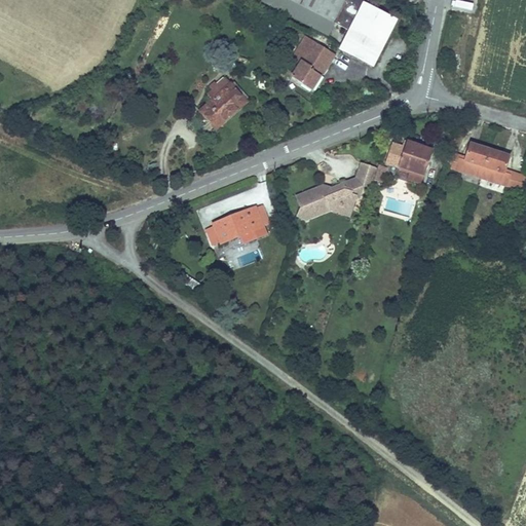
[(253,0),(328,38),(335,25),(348,31),(362,4),(366,6),(369,0),(253,0)]
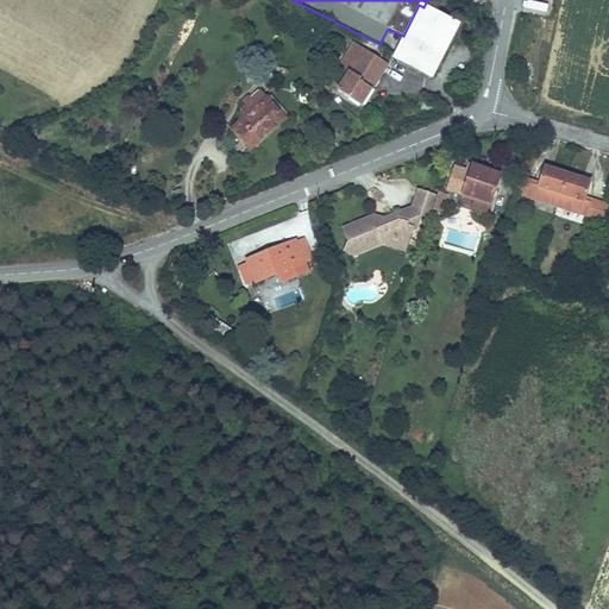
[(432,80),(460,25),(424,7),(419,5),(403,36),(391,60),(432,80)]
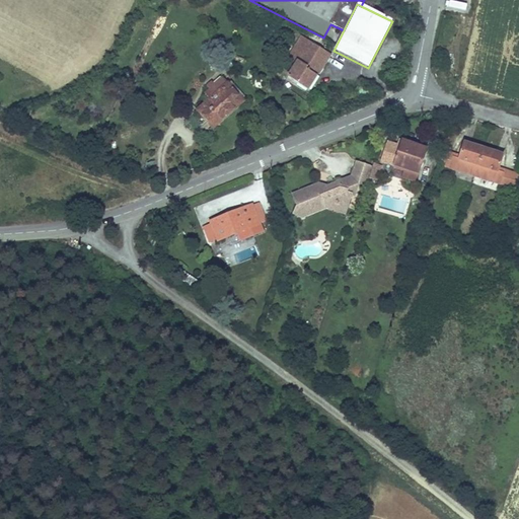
[(267,28),(263,40),(269,42),(273,30),(267,28)]
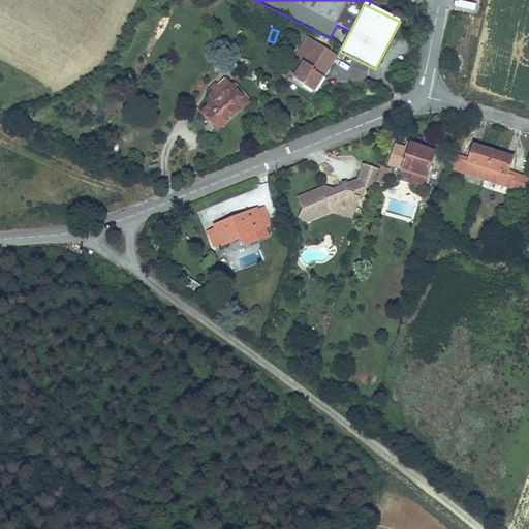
[(313,96),(338,57),(306,36),(291,59),(300,64),(289,81),(313,96)]
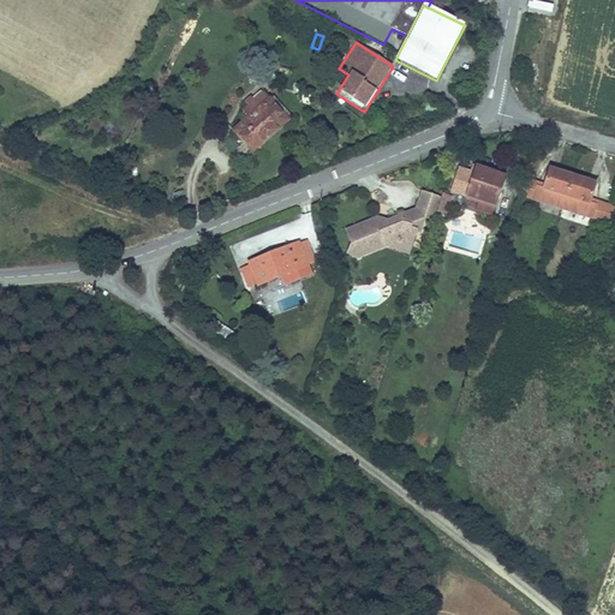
[(239,106),(248,115),(268,99),(261,91),(252,100),(250,96),(239,106)]
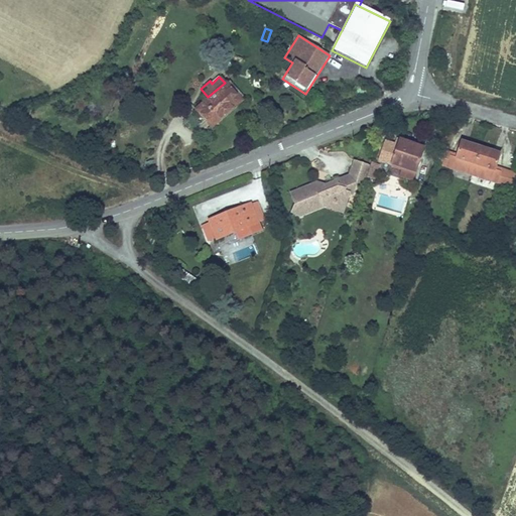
[(211,131),(243,102),(226,82),(225,83),(208,97),(192,111),(211,131)]
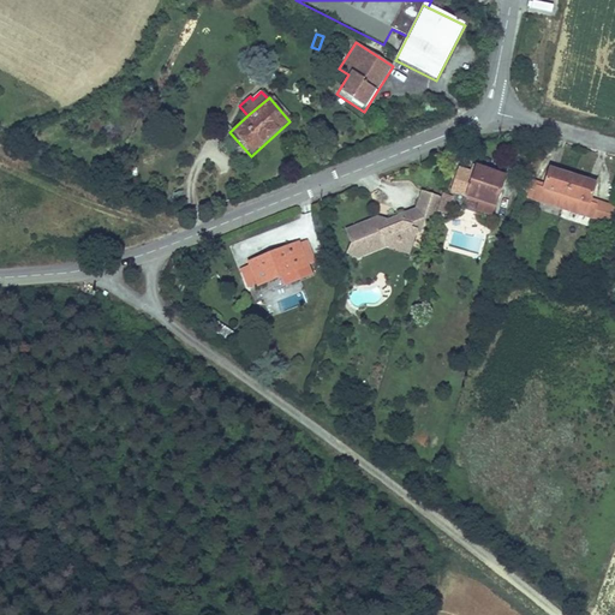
[(458,168),(449,193),(466,199),(466,201),(477,204),(475,213),(493,218),(506,177),(475,166),(472,173),(458,168)]
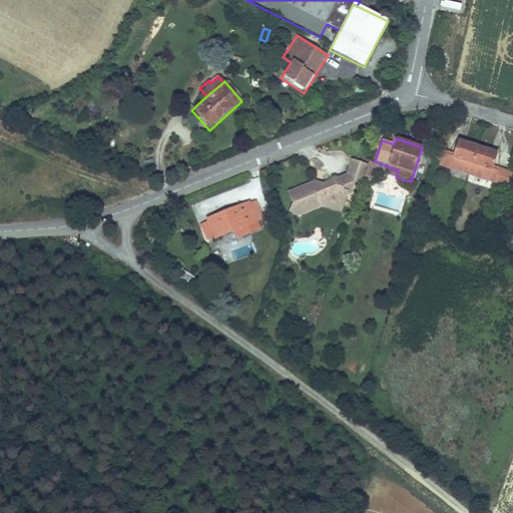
[(436,165),(468,176),(478,146),(458,140),(452,157),(449,156),(450,152),(441,149),(436,165)]
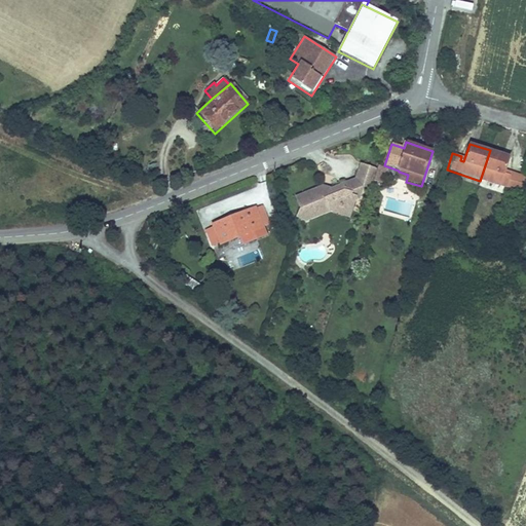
[(490,150),(480,181),(522,193),(525,181),(525,176),(506,171),(511,157),(490,150)]
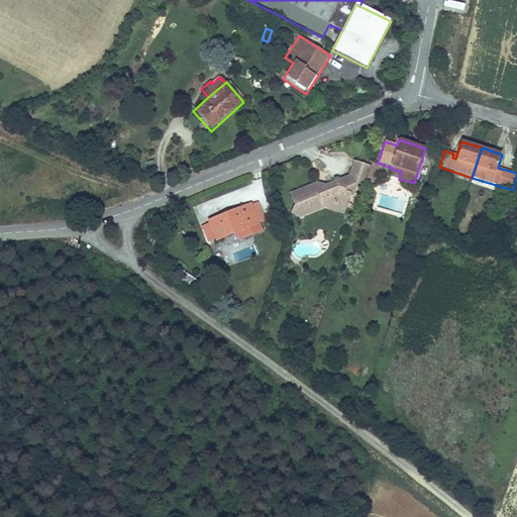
[(323,210),(343,216),(349,197),(353,198),(356,187),(364,189),(367,178),(371,166),(353,161),(349,176),(325,185),(317,183),(290,194),(294,206),(290,215),(300,219),(323,210)]
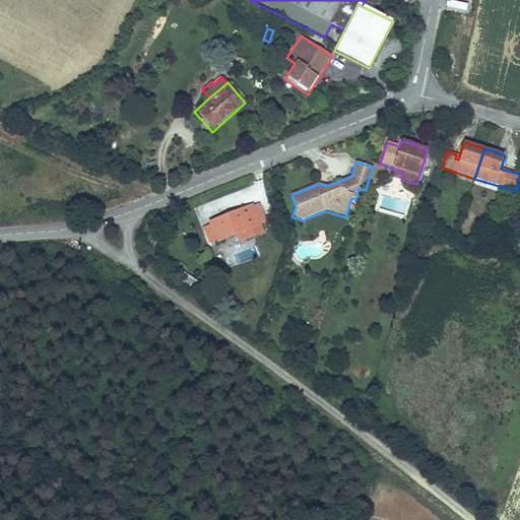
[(383,167),(374,165),(373,167),(369,179),(378,182),(383,167)]
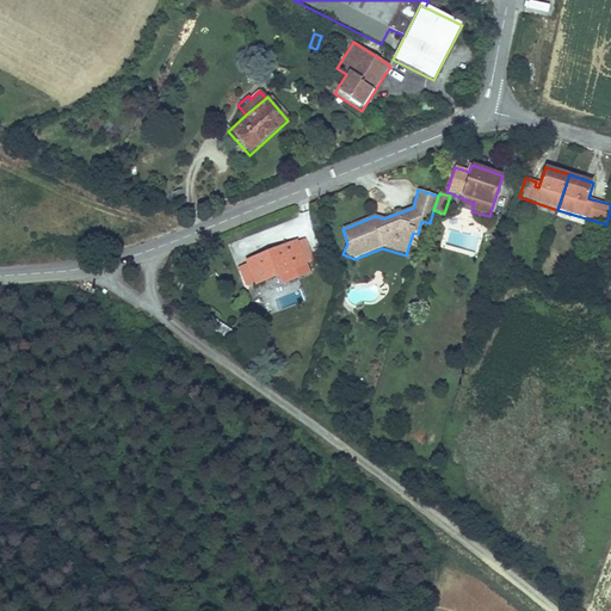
[(306,239),(298,242),(308,266),(315,264),(306,239)]
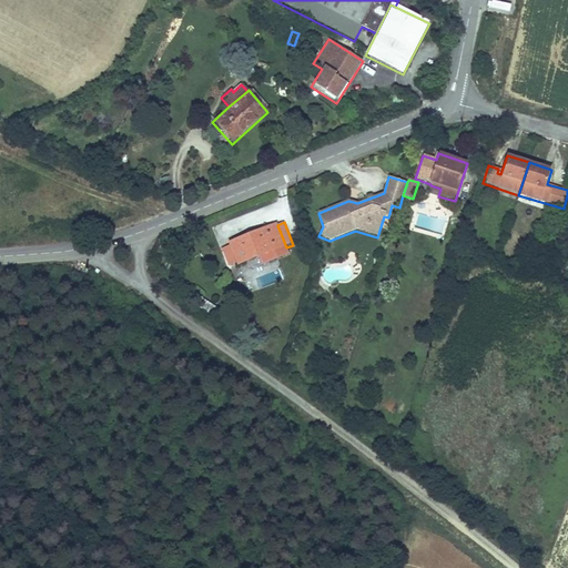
[(276,223),(226,242),(229,246),(235,264),(236,266),(259,259),(265,255),(269,263),(290,255),(286,247),(277,225),(276,223)]
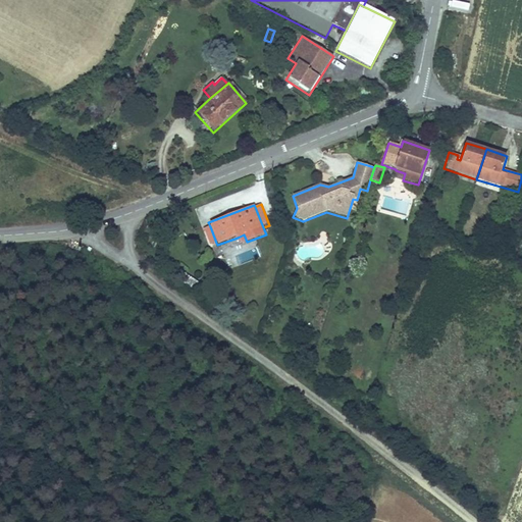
[(216,243),(210,226),(203,228),(210,246),(216,243)]
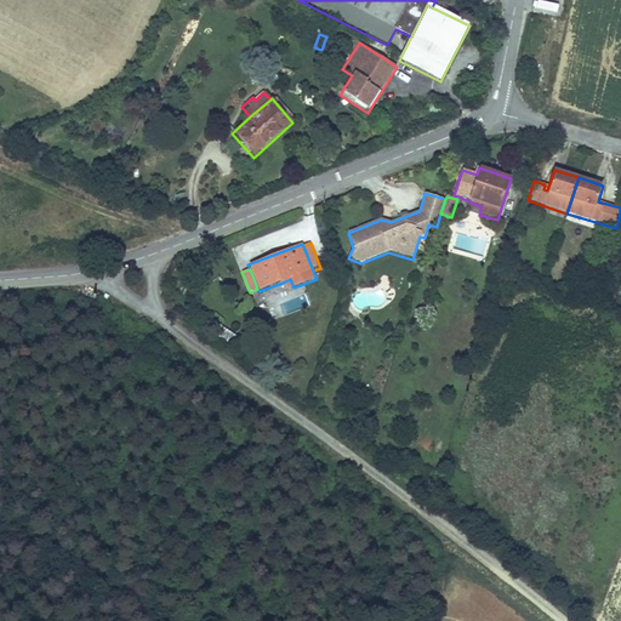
[(286,290),(294,288),(290,279),(283,283),(286,290)]
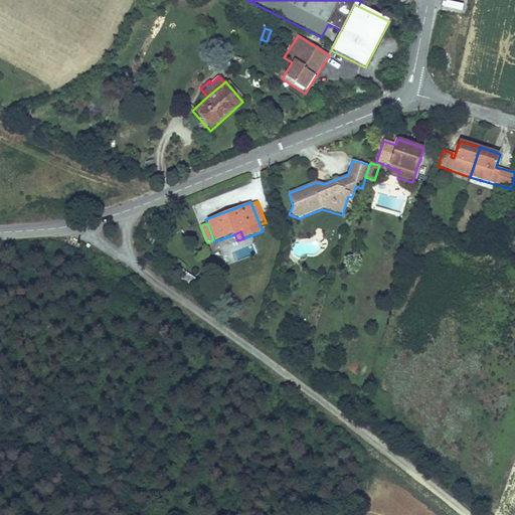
[(161,264),(157,269),(175,282),(179,277),(161,264)]
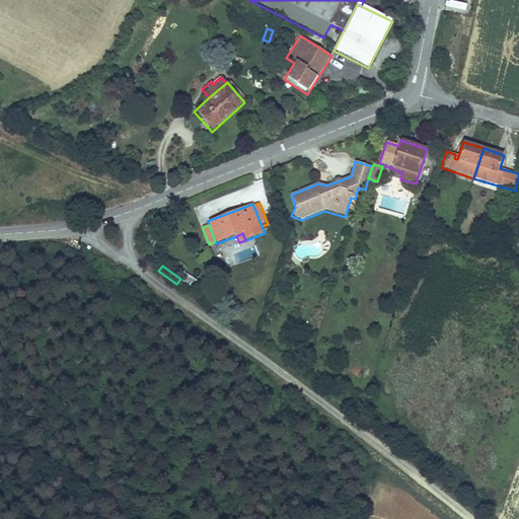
[(187,276),(183,283),(195,289),(198,282),(187,276)]
